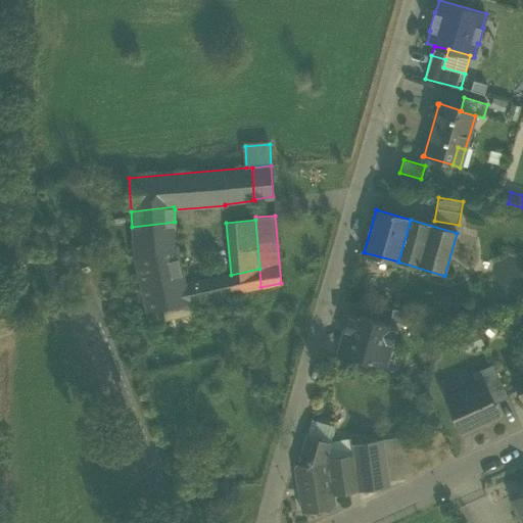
[(176,247),(175,222),(132,227),(134,255),(176,247)]
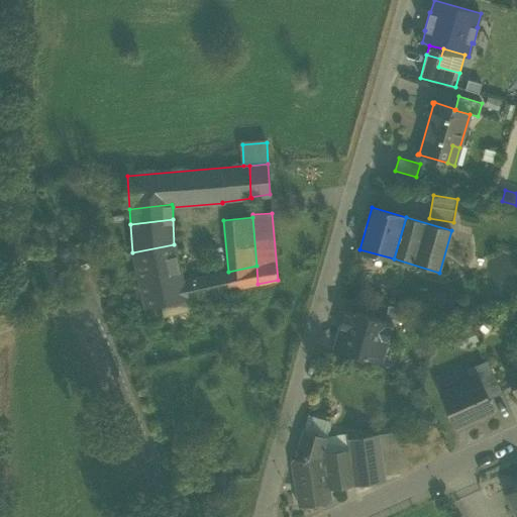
[(139,281),(145,308),(187,299),(183,281),(174,244),(132,252),(139,281)]
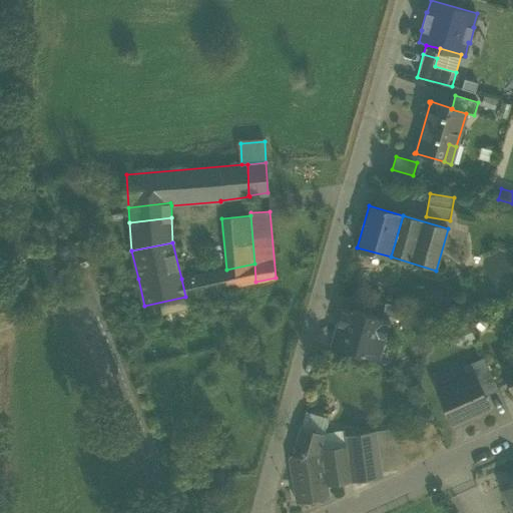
[(185,297),(255,282),(254,264),(226,270),(181,279),(185,297)]
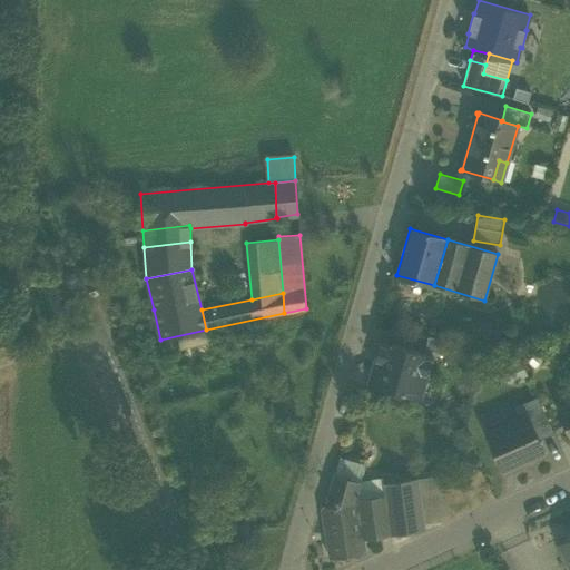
[(425,351),(452,355),(454,341),(428,336),(425,351)]
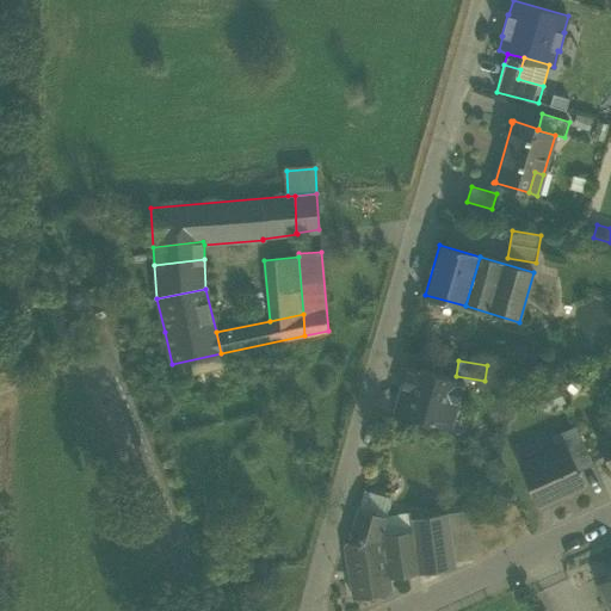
[(395,412),(450,429),(463,382),(420,369),(420,371),(408,368),(395,412)]
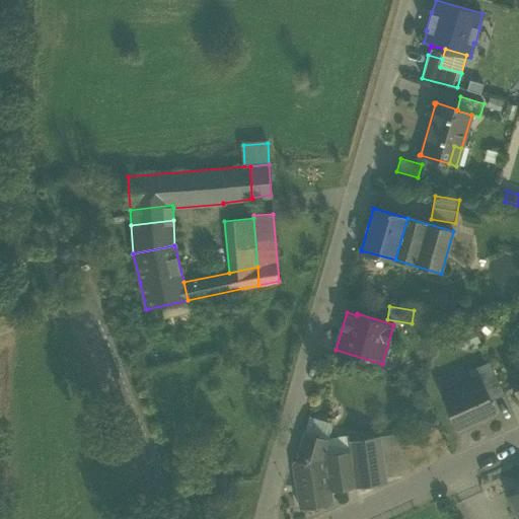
[(474,328),(456,337),(463,352),(480,343),(474,328)]
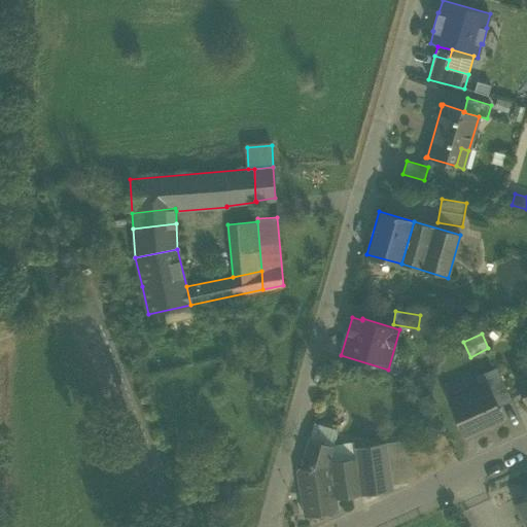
[(487,385),(497,408),(512,401),(496,367),(481,375),(486,386),(487,385)]
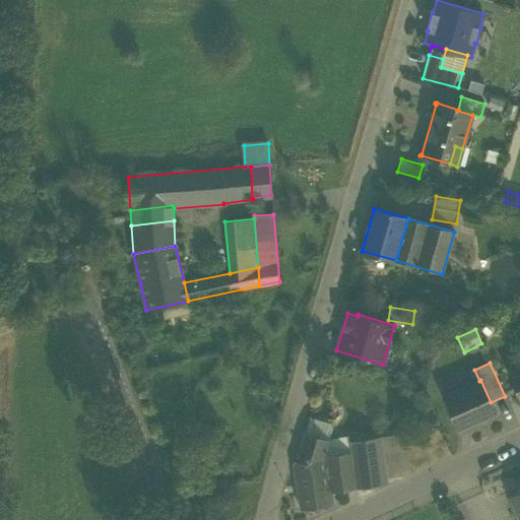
[(519,371),(510,377),(519,398),(519,371)]
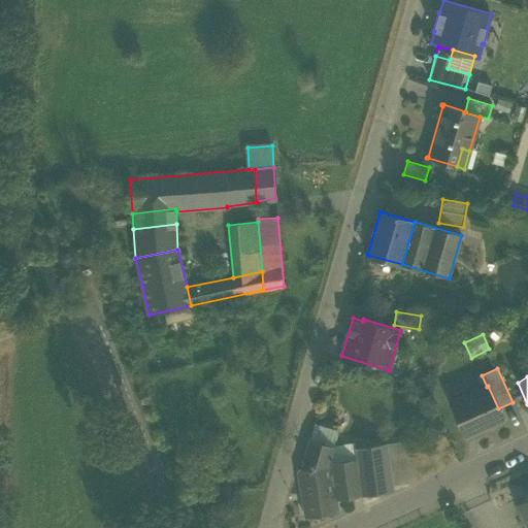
[(451,403),(466,437),(503,420),(498,408),(488,386),(487,387),(466,396),(464,401),(454,406),(452,402),(451,403)]
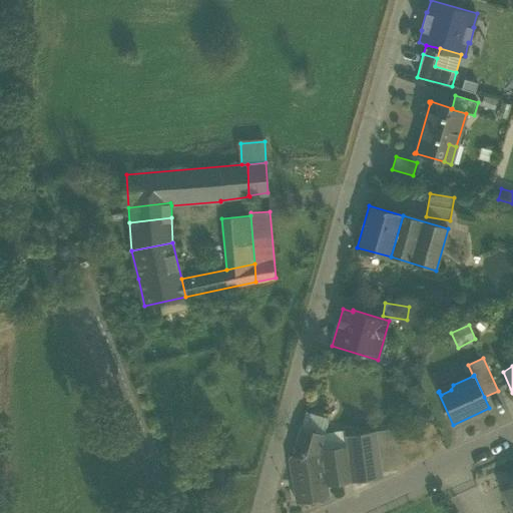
[(453,385),(439,391),(441,395),(451,390),(453,385)]
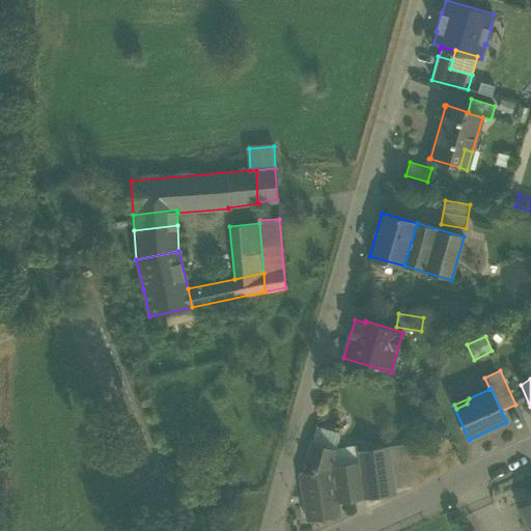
[(316,427),(311,443),(336,449),(340,434),(316,427)]
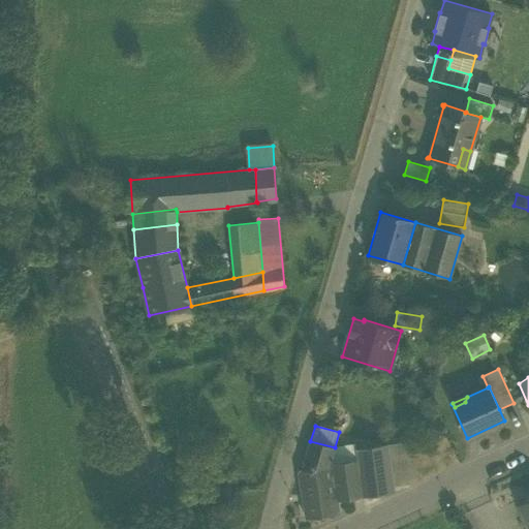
[(310,441),(302,471),(331,464),(335,447),(310,441)]
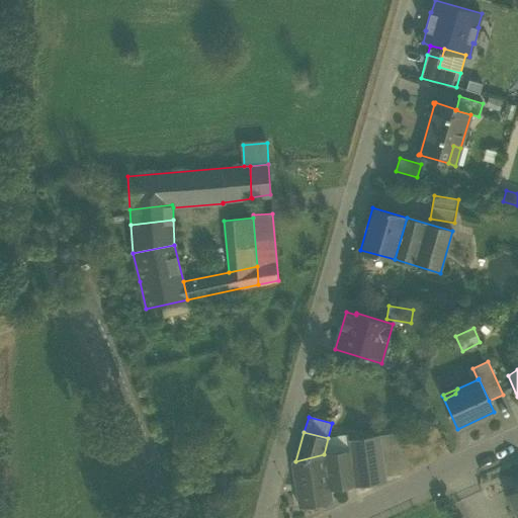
[(403,432),(379,435),(384,475),(409,471),(403,432)]
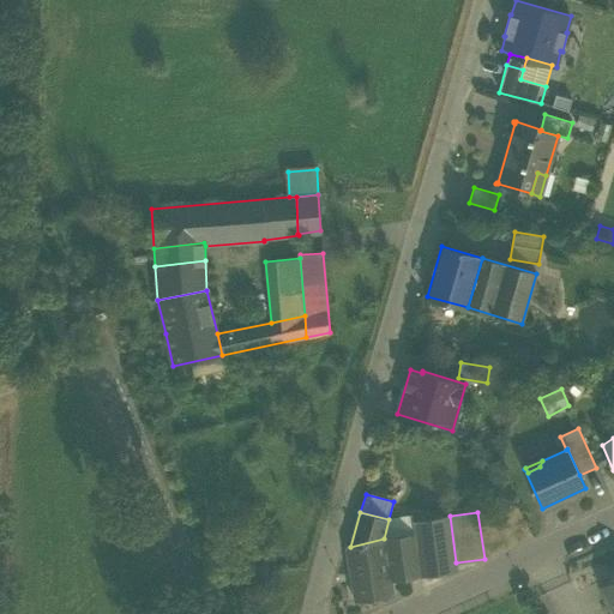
[(389,519),(384,539),(415,534),(414,522),(413,516),(389,519)]
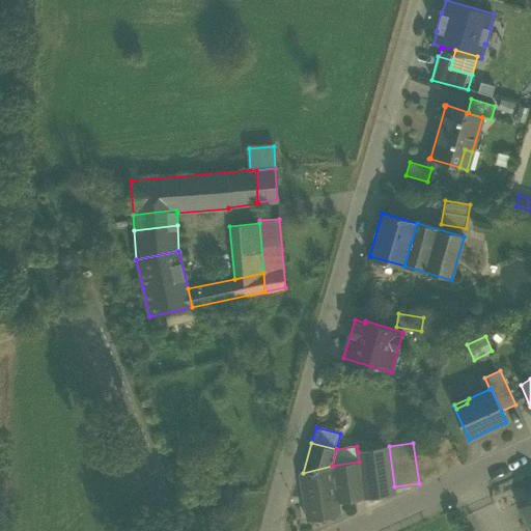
[(359,462),(364,498),(395,493),(394,486),(389,446),(358,451),(359,462)]
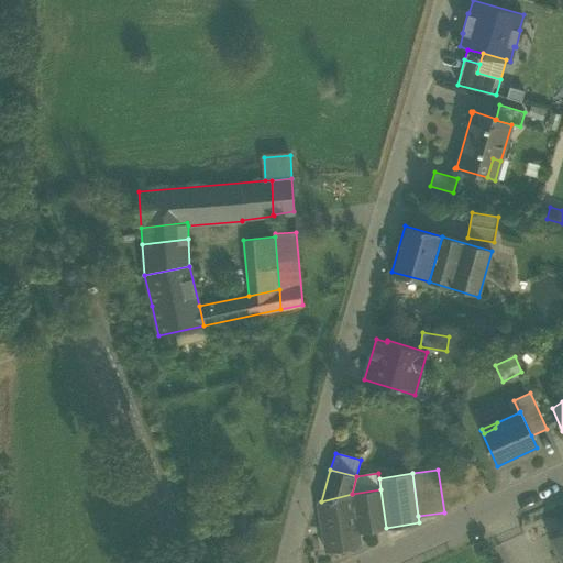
[(381,489),(352,494),(359,532),(386,528),(381,489)]
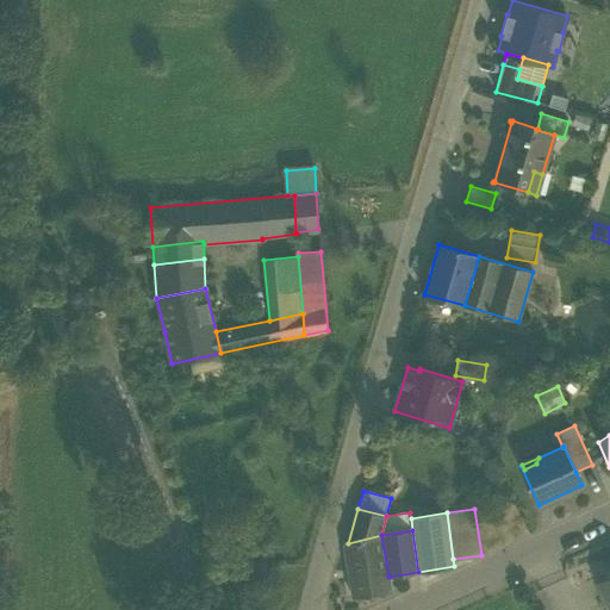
[(391,591),(388,577),(381,535),(348,543),(344,543),(353,597),(391,591)]
